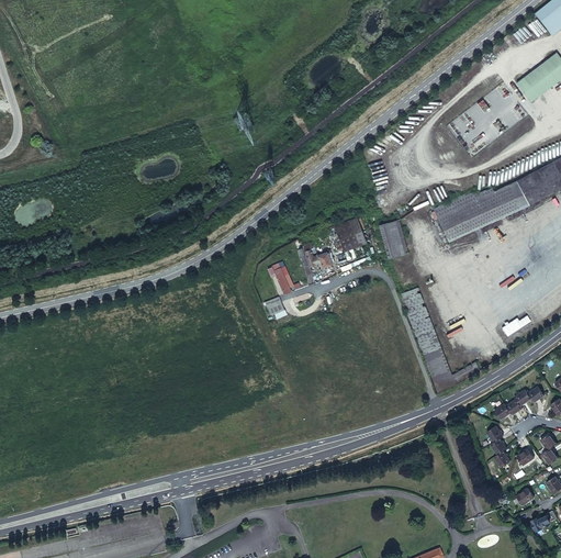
[(560,20),(560,0),(552,0),(536,14),(549,30),(560,20)]
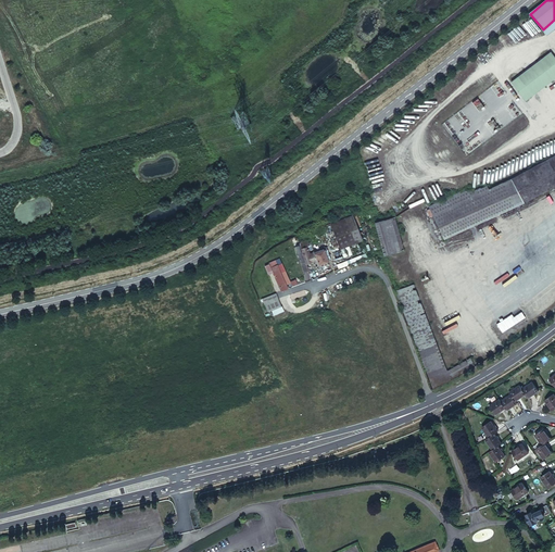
[(554,20),(543,29),(547,36),(554,29),(554,20)]
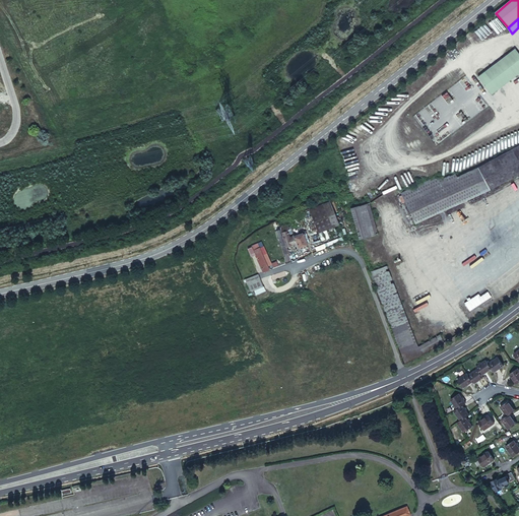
[(518,74),(518,53),(516,49),(478,76),(493,94),(518,74)]
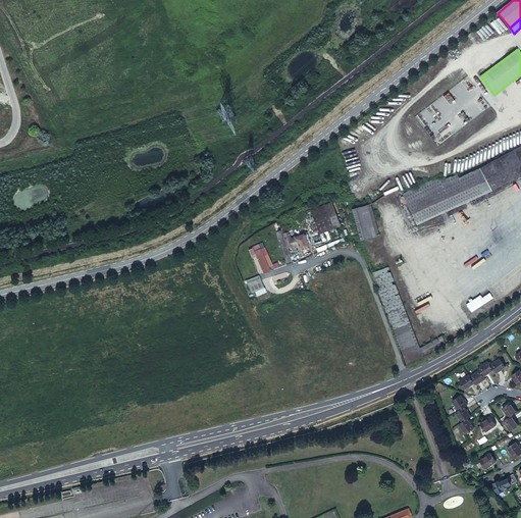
[(520,175),(520,146),(480,168),(460,177),(458,174),(453,177),(452,176),(447,179),(446,177),(439,180),(438,179),(433,182),(433,180),(410,191),(408,188),(395,195),(411,227),(492,191),(493,191),(520,175)]
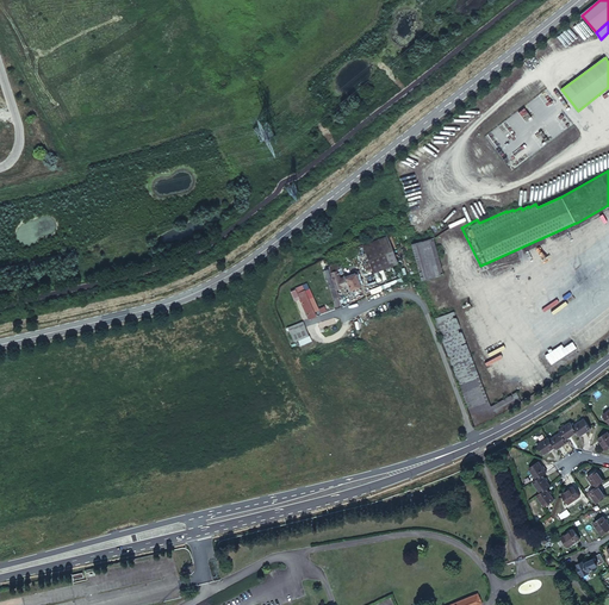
[(361,241),(372,268),(396,259),(386,231),(361,241)]
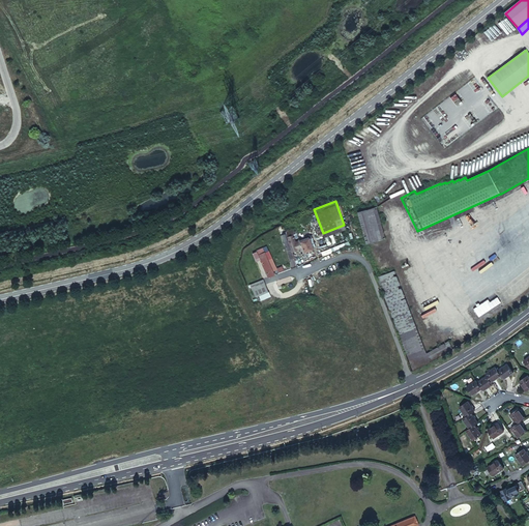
[(375,202),(364,205),(374,237),(384,234),(375,202)]
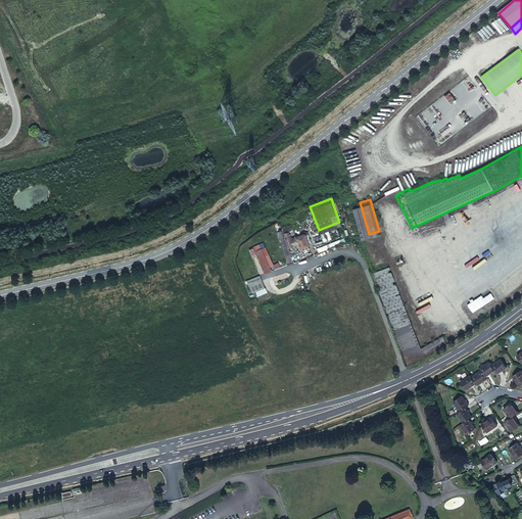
[(360,202),(351,204),(360,236),(369,234),(360,202)]
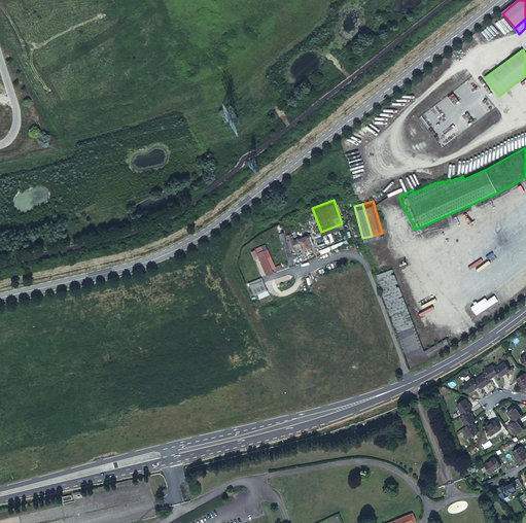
[(288,230),(283,232),(285,239),(288,247),(293,245),(290,237),(288,230)]
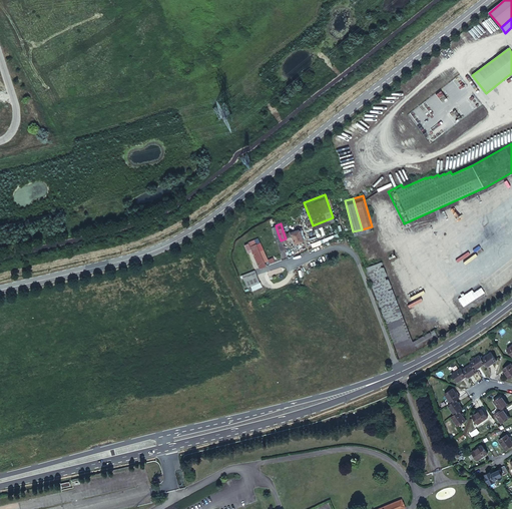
[(288,228),(283,230),(286,238),(292,237),(293,241),(301,238),(300,236),(303,236),(300,227),(297,228),(297,227),(289,230),(288,228)]
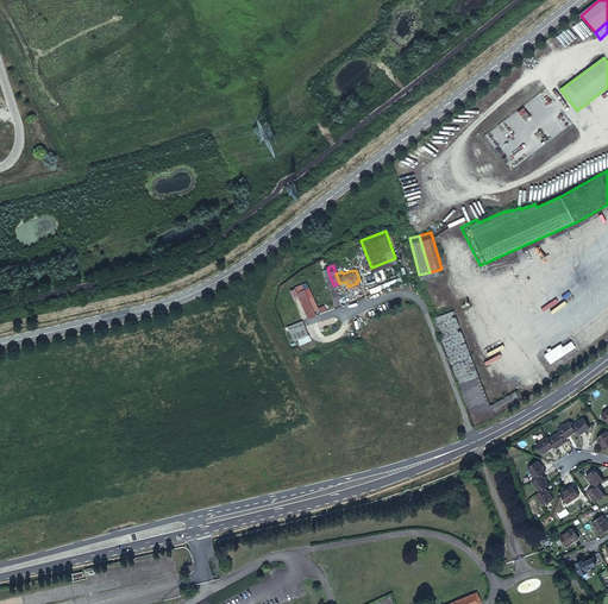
[(295,290),(306,315),(313,313),(304,290),(299,291),(298,289),(295,290)]
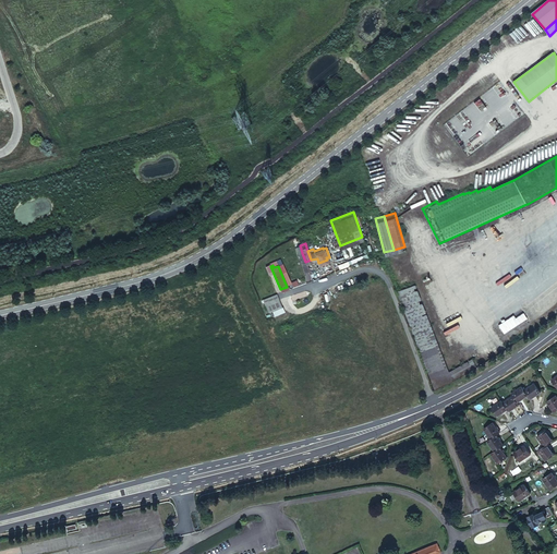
[(414,280),(395,288),(436,392),(455,381),(461,377),(479,368),(473,359),(449,373),(414,280)]
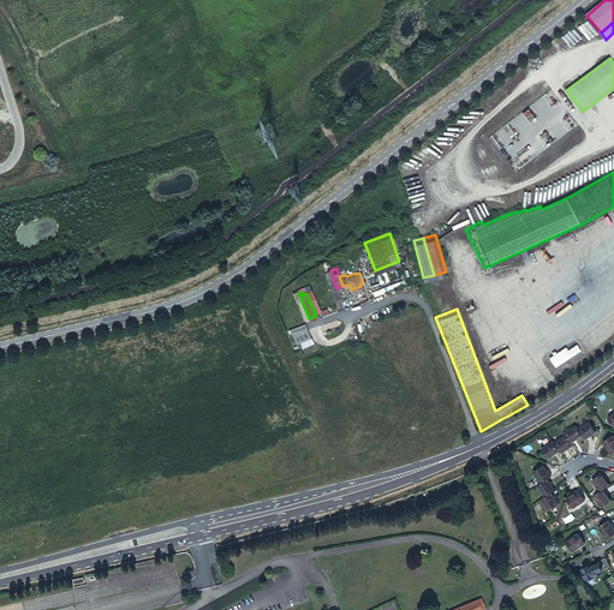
[(288,324),(294,340),(299,339),(302,344),(313,339),(304,318),(288,324)]
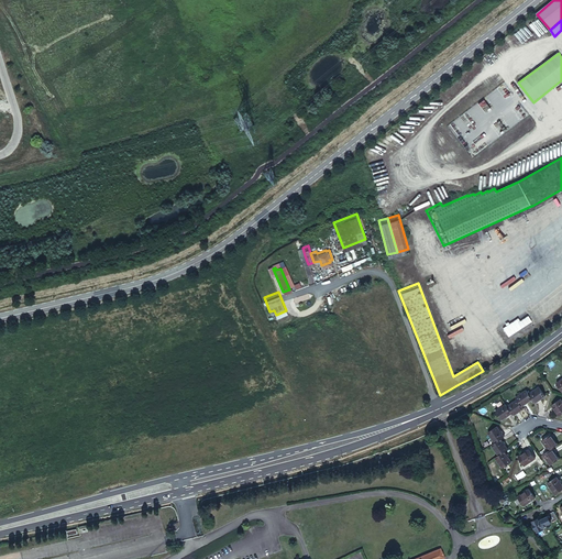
[(506,326),(503,328),(508,337),(531,321),(527,316),(518,322),(516,319),(509,324),(506,326)]
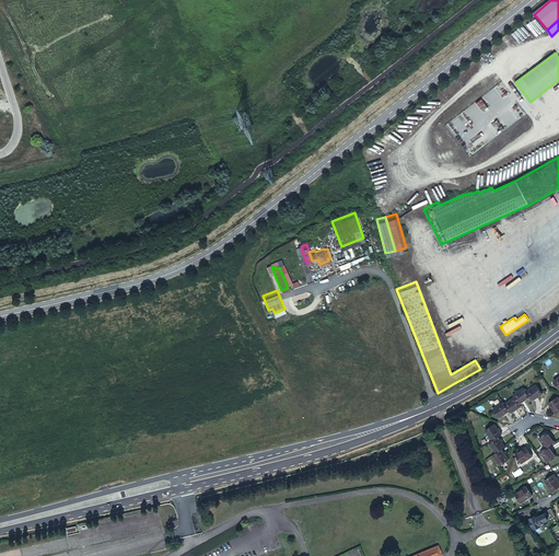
[(535,400),(530,391),(519,398),(524,407),(535,400)]
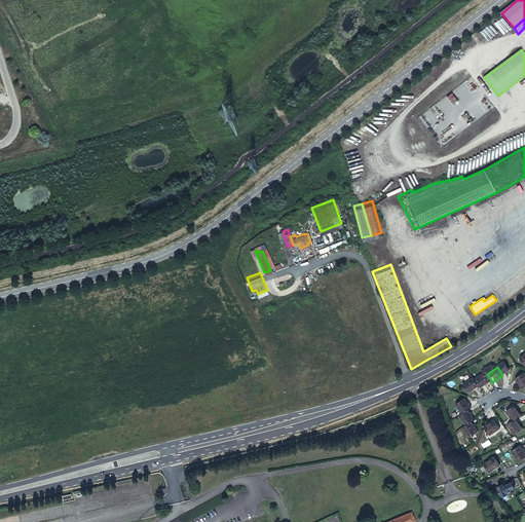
[(489,379),(484,373),(474,379),(479,386),(489,379)]
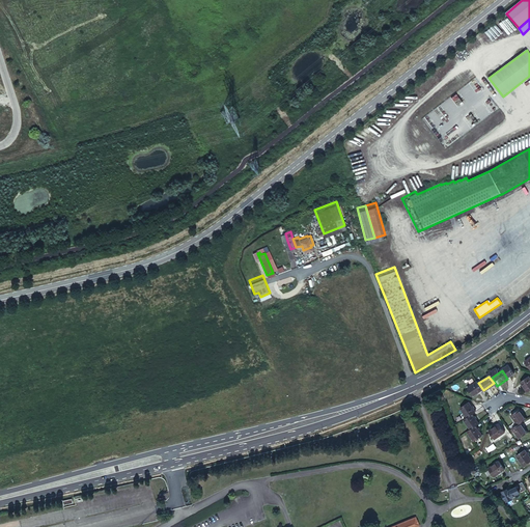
[(522,395),(529,389),(522,380),(514,385),(522,395)]
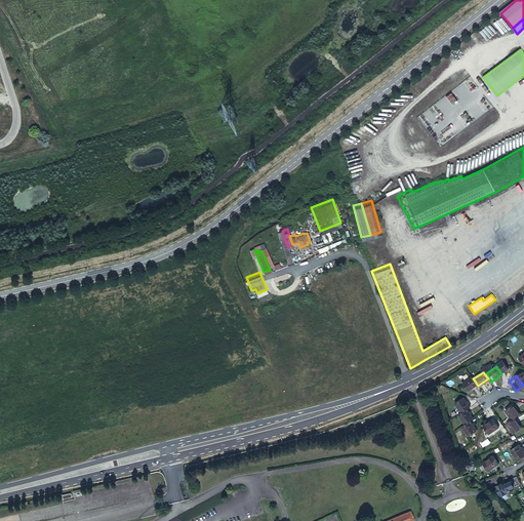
[(479,390),(474,383),(464,390),(469,397),(479,390)]
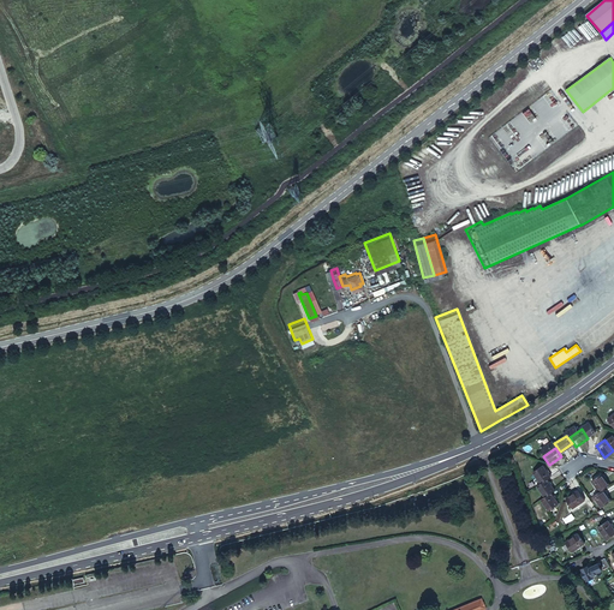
[(546,462),(540,455),(529,462),(535,471),(546,462)]
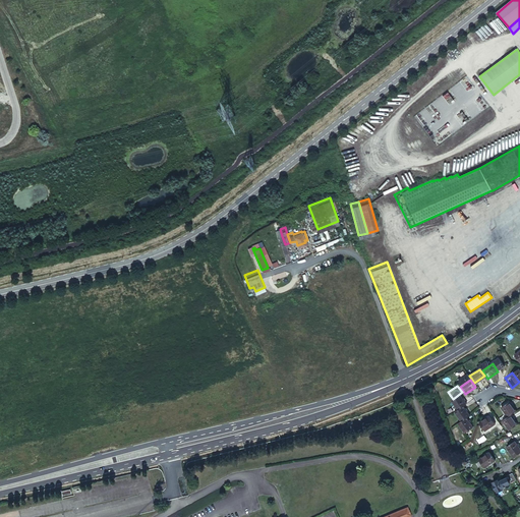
[(459,415),(453,406),(446,411),(453,420),(459,415)]
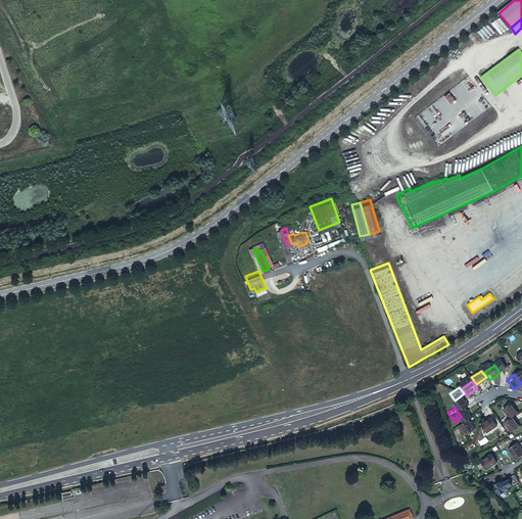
[(515,421),(508,411),(501,417),(508,426),(515,421)]
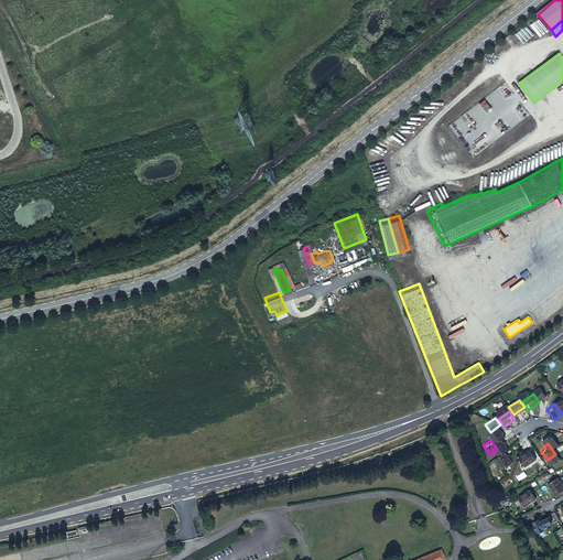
[(522,462),(536,456),(530,445),(518,451),(522,462)]
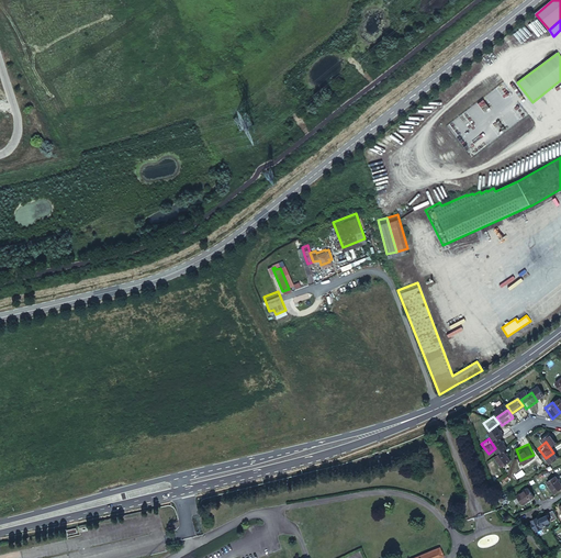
[(501,461),(493,453),(486,457),(493,467),(501,461)]
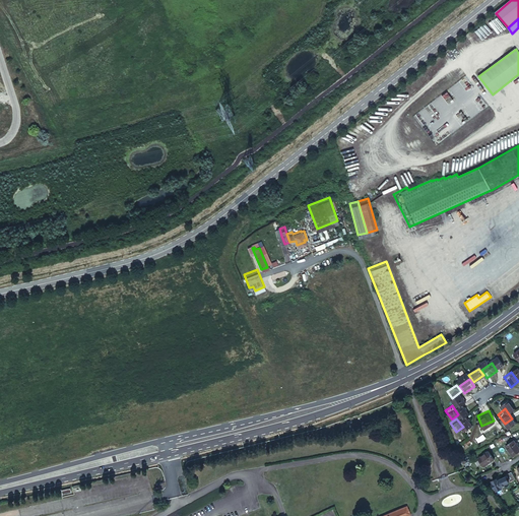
[(502,428),(509,437),(516,432),(509,423),(502,428)]
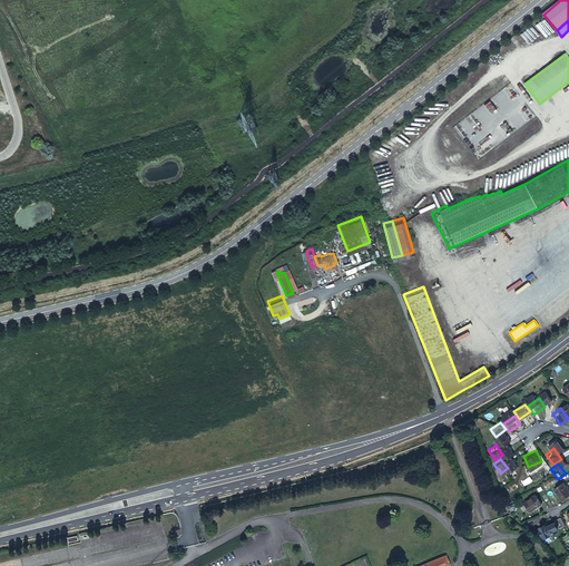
[(539,474),(533,467),(523,474),(529,481),(539,474)]
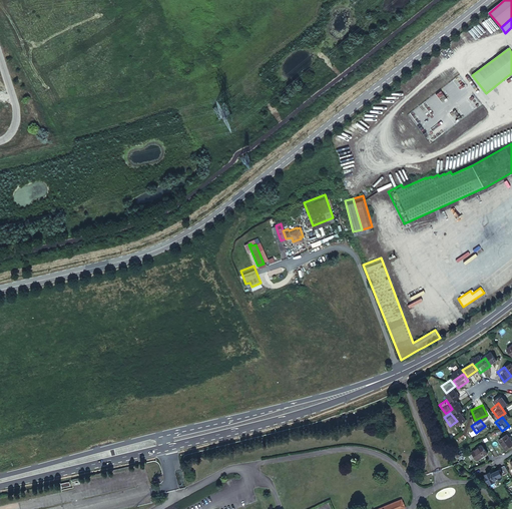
[(462,432),(457,424),(450,429),(457,437),(462,432)]
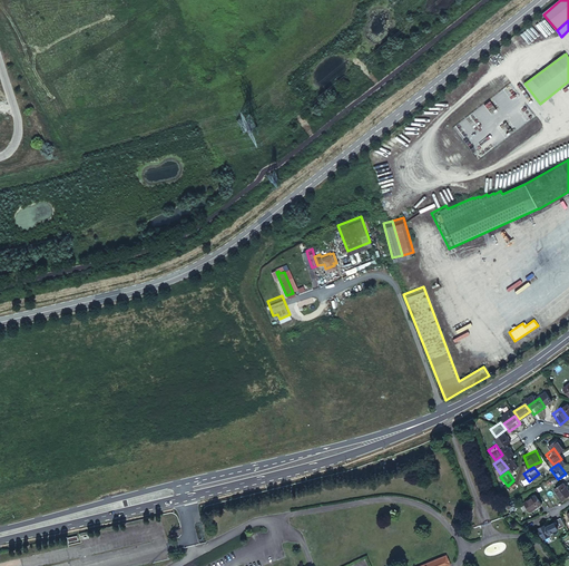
[(568,498),(568,497),(562,488),(555,495),(561,504),(568,498)]
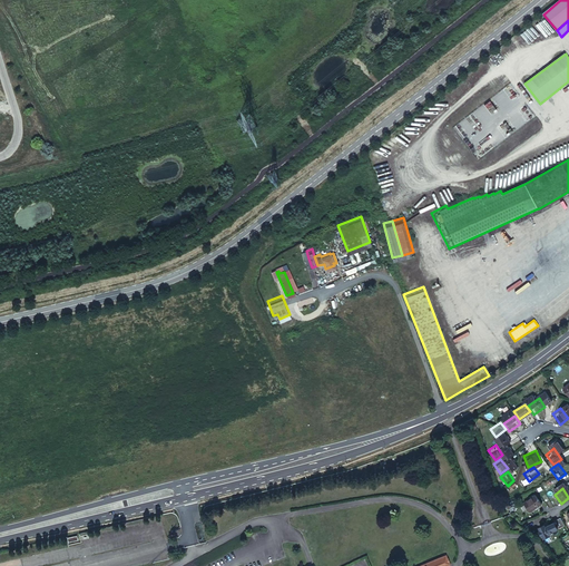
[(541,510),(535,504),(525,513),(530,519),(541,510)]
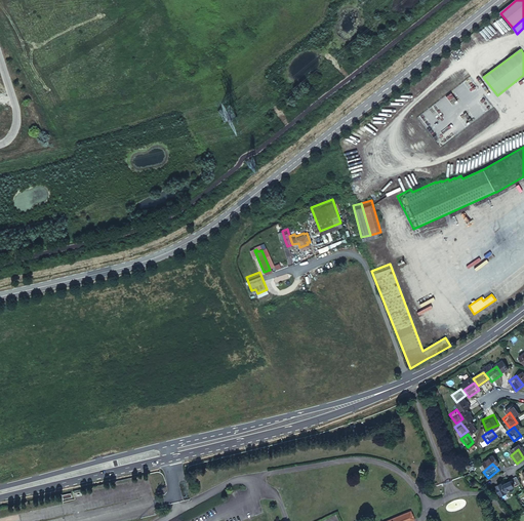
[(514,485),(511,478),(502,482),(501,480),(495,483),(496,485),(495,486),(498,491),(499,491),(500,494),(507,490),(506,489),(508,487),(514,485)]
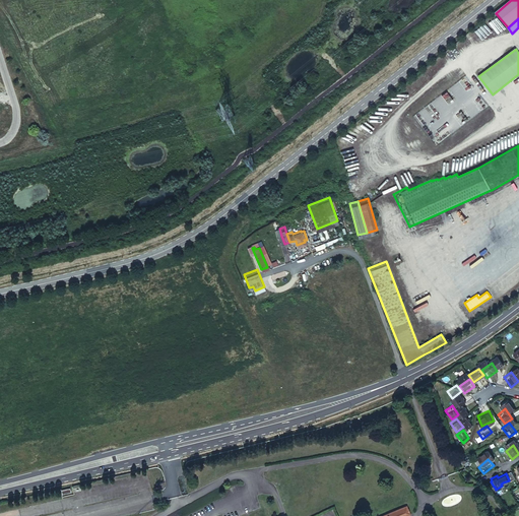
[(409,497),(407,492),(392,500),(395,505),(409,497)]
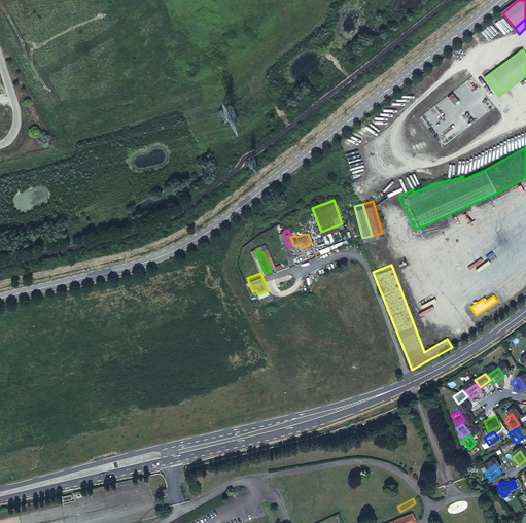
[(396,517),(389,521),(385,522),(406,522),(415,519),(411,511),(396,517)]
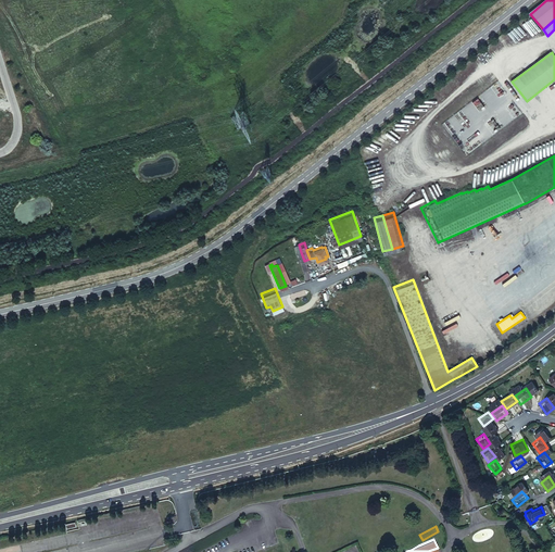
All buildings are outlined.
